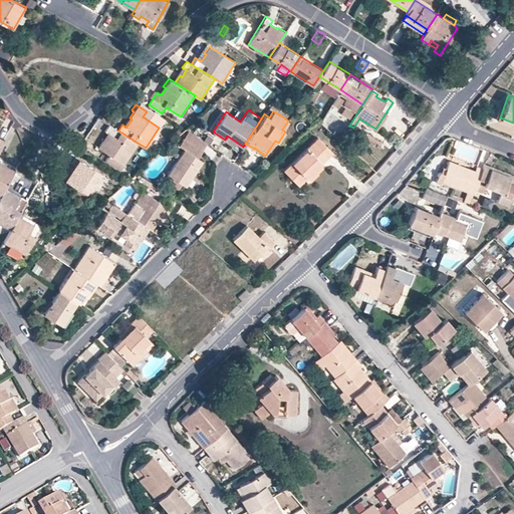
[(118,131),(109,124),(105,131),(107,132),(109,134),(105,141),(103,139),(97,147),(109,155),(105,161),(120,170),(139,144),(118,131)]
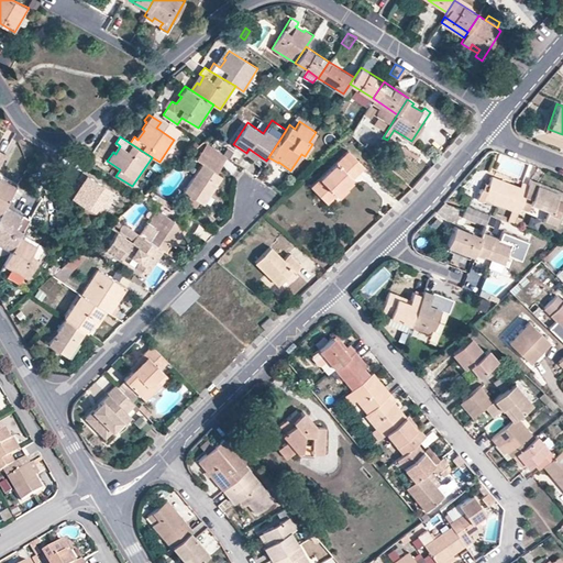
[(228,156),(207,142),(201,151),(222,164),(228,156)]
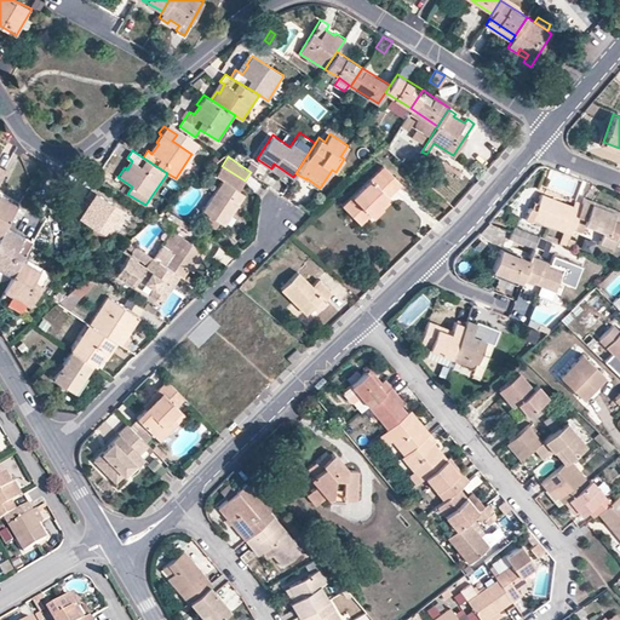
[(271,168),(291,182),(293,177),(274,164),(271,168)]
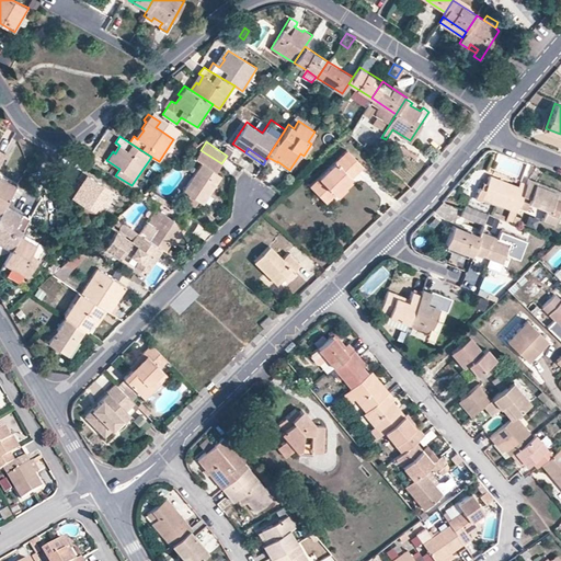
[(221,163),(201,150),(195,158),(202,162),(184,190),(190,193),(198,199),(203,203),(221,175),(216,171),(221,163)]
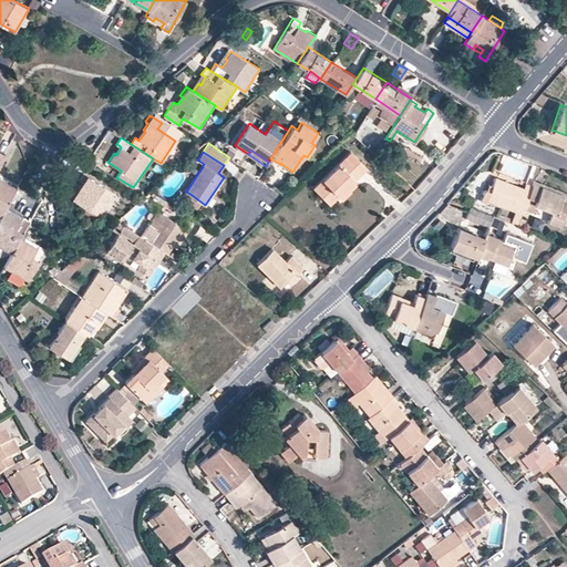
[(313,188),(323,198),(332,189),(338,195),(342,199),(350,191),(350,189),(347,186),(352,181),(366,167),(350,152),(313,188)]
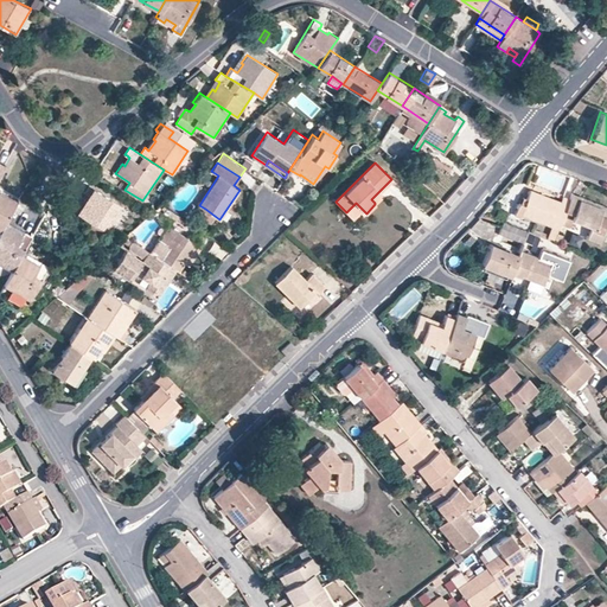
[(531,190),(549,196),(551,190),(534,184),(531,190)]
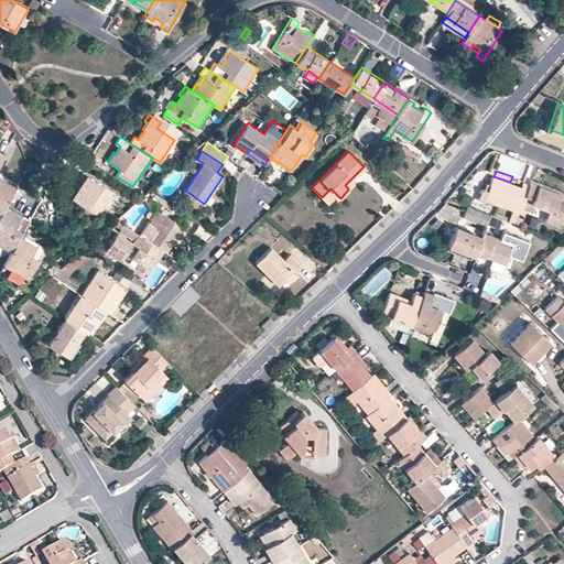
[(78,177),(82,180),(83,181),(77,188),(76,187),(71,196),(86,206),(79,216),(90,225),(112,192),(83,172),(78,177)]
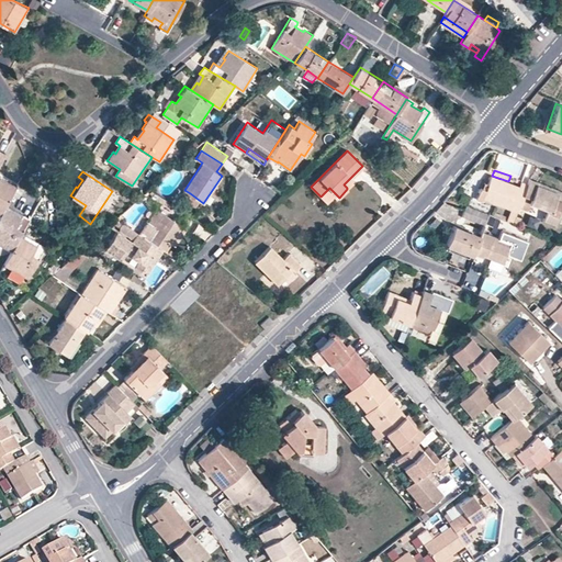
[(0,172),(0,214),(0,215),(4,208),(7,204),(17,186),(8,181),(7,183),(0,179),(0,176),(1,173),(0,172)]
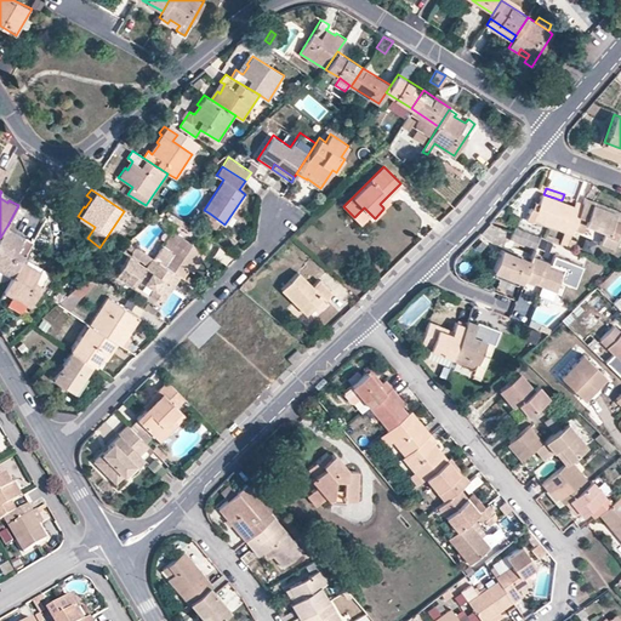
[(533,220),(570,234),(573,228),(575,220),(579,211),(580,208),(562,200),(543,194),(541,193),(539,203),(535,210),(531,208),(530,208),(525,221),(531,222),(533,220)]
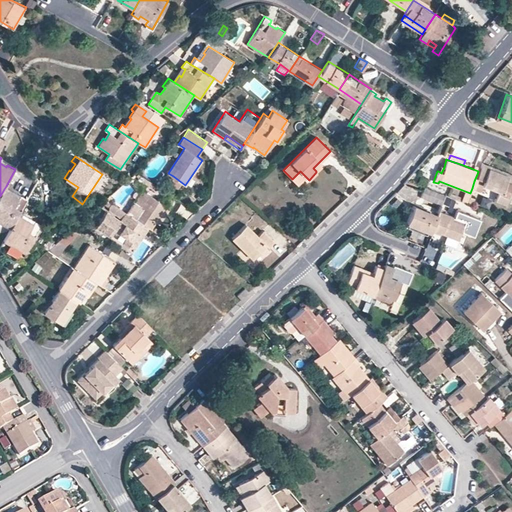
[(511,189),(511,173),(482,162),(478,171),(477,174),(474,181),(482,184),(497,190),(494,200),(506,205),(511,189)]
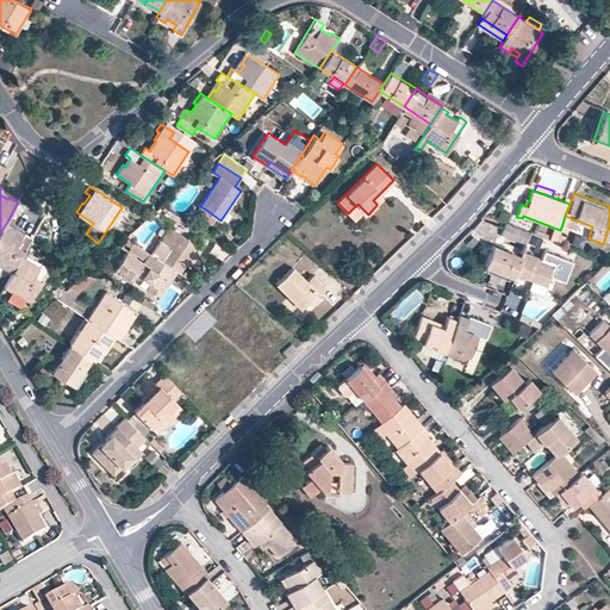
[(383,198),(379,194),(373,200),(377,204),(383,198)]
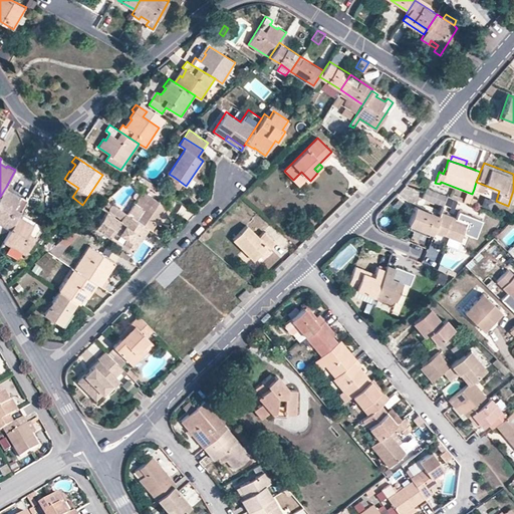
[(17,181),(21,174),(16,171),(12,177),(17,181)]
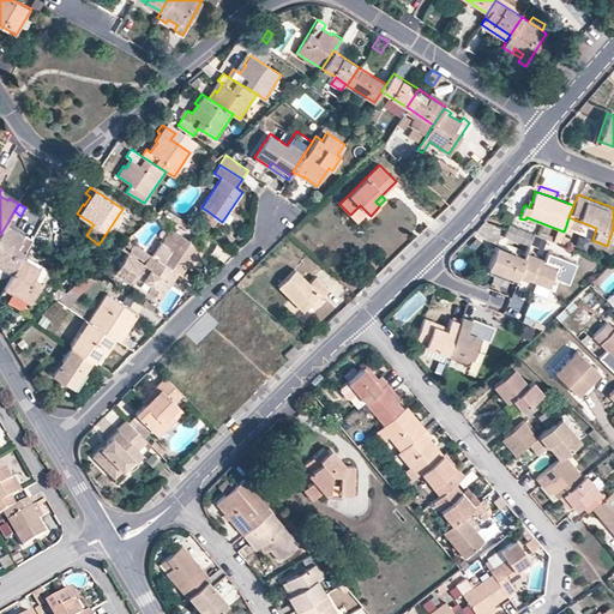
[(360,205),(350,215),(356,221),(366,211),(360,205)]
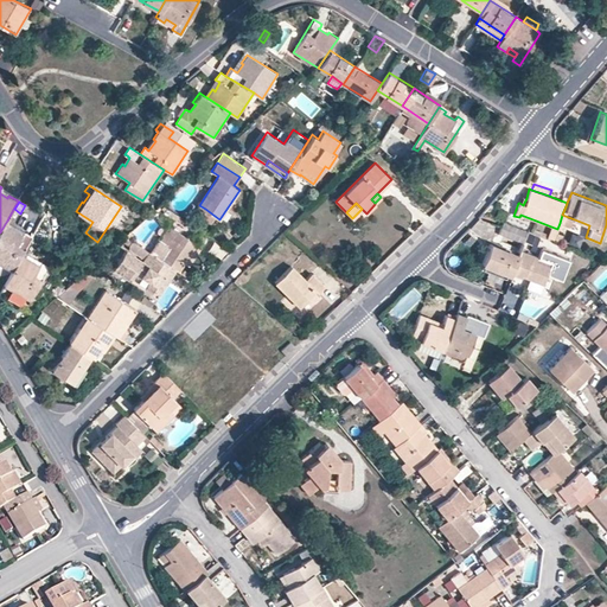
[(215,216),(205,209),(200,216),(210,222),(215,216)]
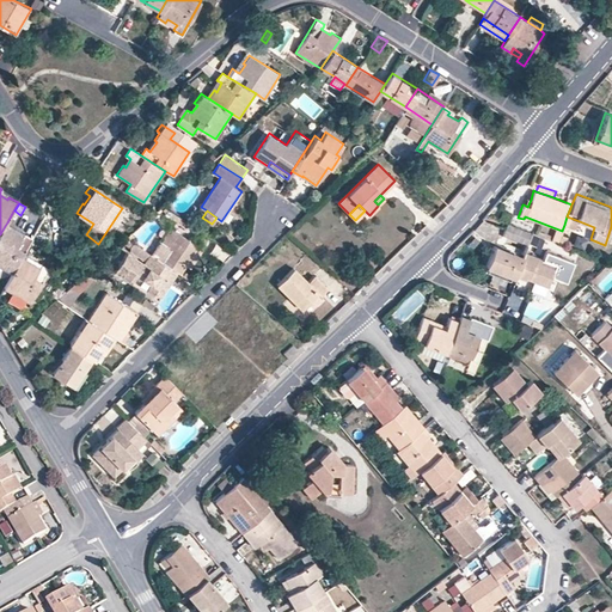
[(574,230),(576,220),(567,216),(564,225),(574,230)]
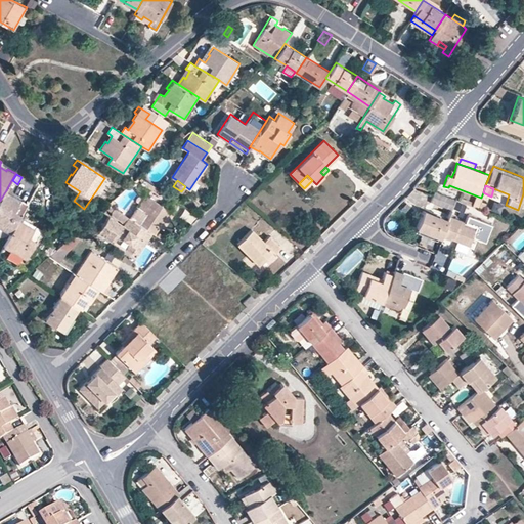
[(22,200),(6,190),(4,193),(19,204),(22,200)]
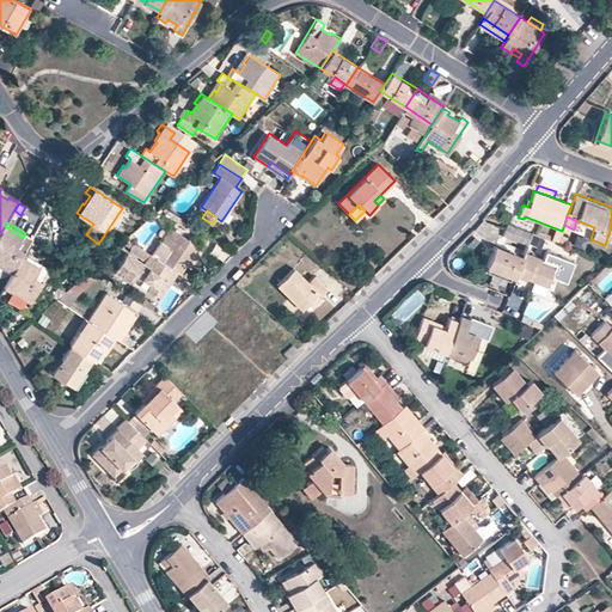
[(532,233),(507,224),(502,236),(527,245),(532,233)]
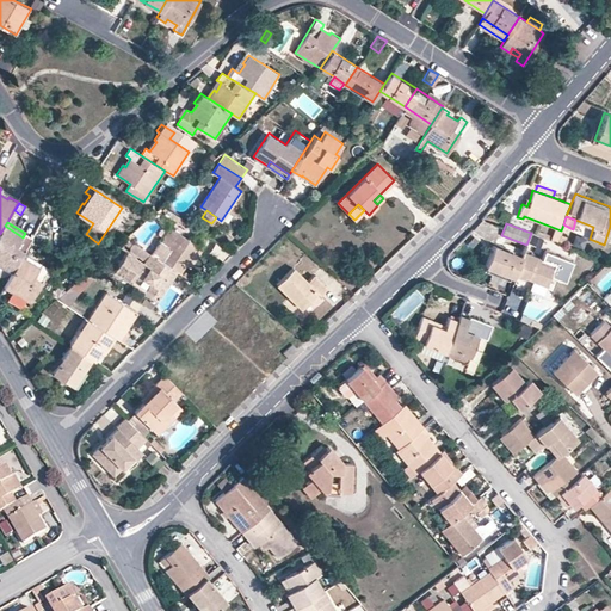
[(24,252),(32,238),(25,233),(23,238),(5,226),(0,234),(0,233),(0,264),(13,272),(23,255),(24,252)]
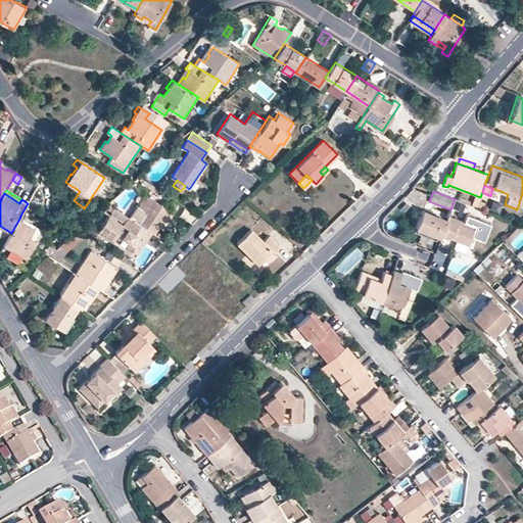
[(151,232),(154,233),(158,226),(170,209),(145,194),(137,207),(143,211),(137,222),(151,232)]
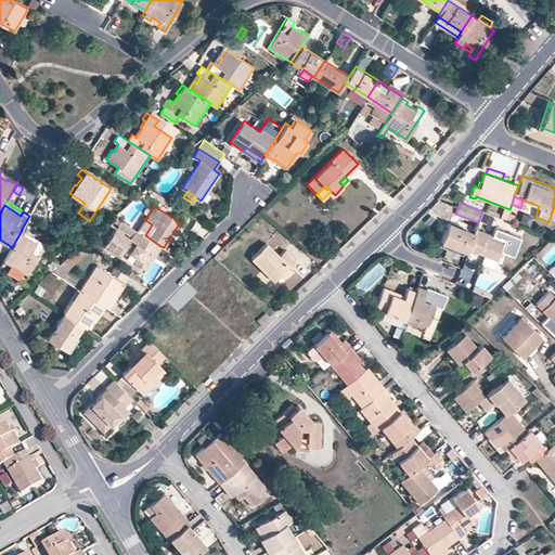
[(505,220),(511,222),(514,215),(508,213),(505,220)]
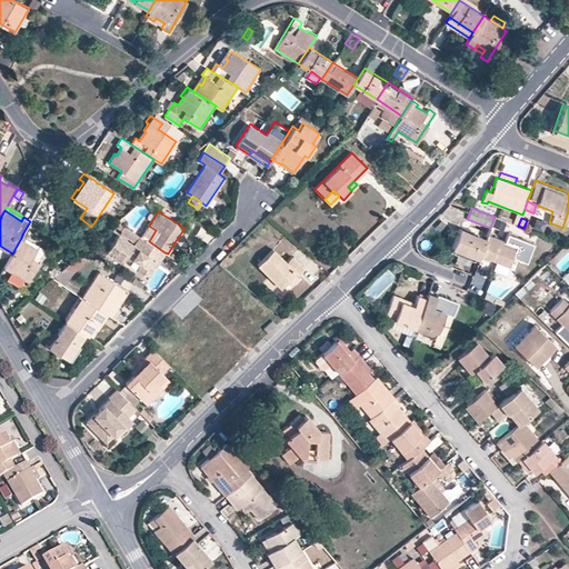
[(185,228),(172,246),(177,249),(189,231),(185,228)]
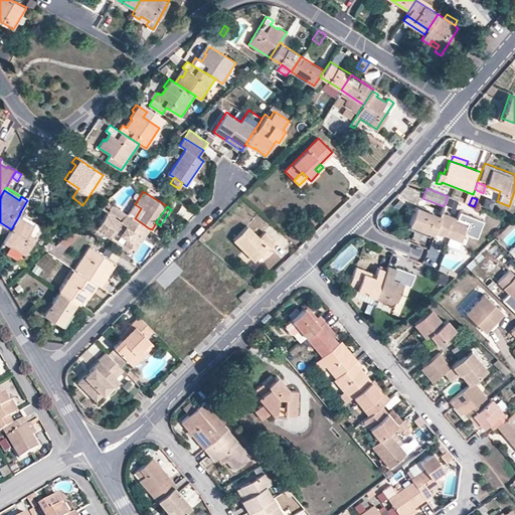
[(430,232),(433,233),(434,232),(440,216),(415,206),(408,224),(410,225),(409,227),(428,235),(430,232)]
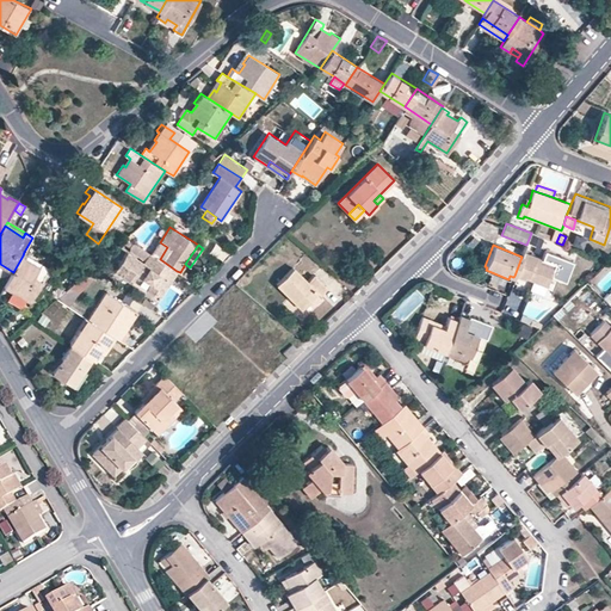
[(542,259),(524,252),(522,257),(514,276),(524,279),(525,278),(532,282),(545,287),(550,277),(565,283),(573,263),(544,251),(542,259)]
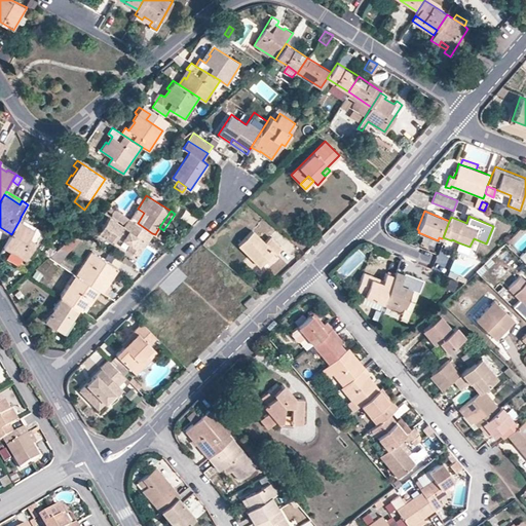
[(21,217),(20,220),(35,229),(36,226),(21,217)]
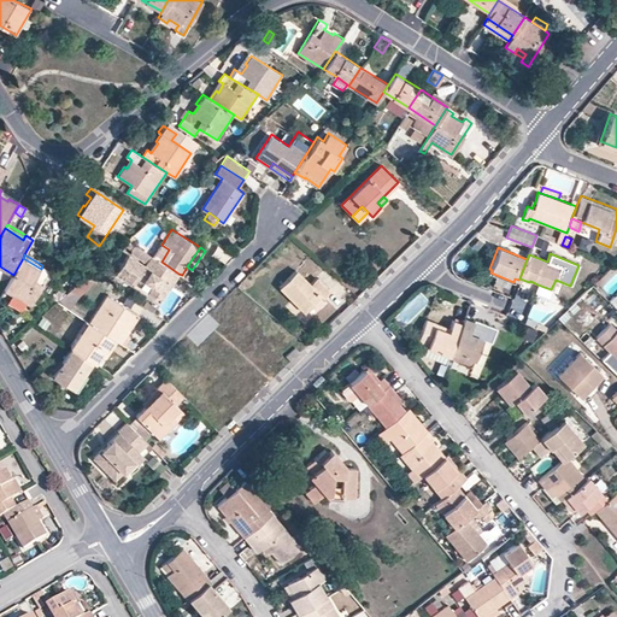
[(160,301),(178,274),(162,262),(151,254),(144,264),(129,254),(117,272),(134,285),(139,277),(152,286),(147,293),(160,301)]
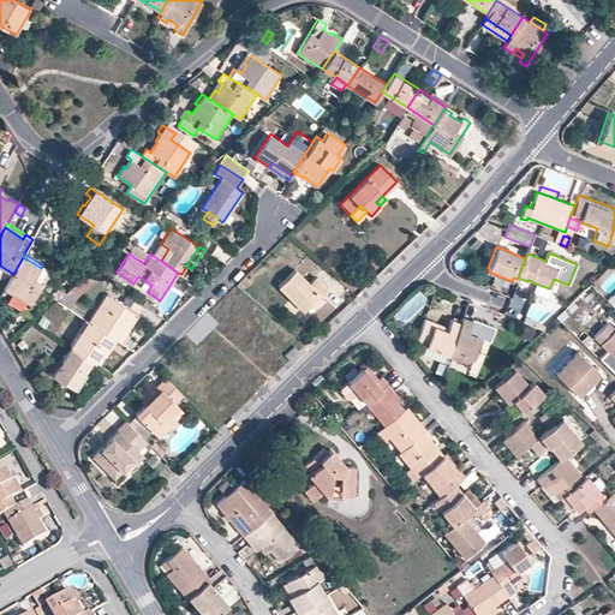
[(7,282),(5,288),(12,293),(27,302),(30,303),(51,269),(42,264),(41,268),(23,257),(13,274),(7,282)]
